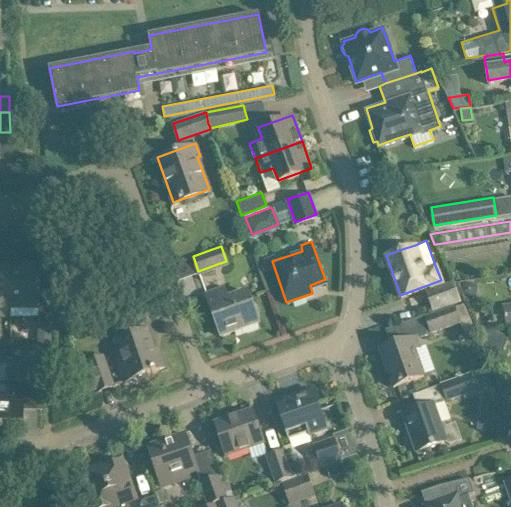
[(35,261),(6,262),(6,268),(8,306),(8,314),(37,313),(37,320),(37,341),(50,341),(49,320),(49,298),(36,299),(35,261)]
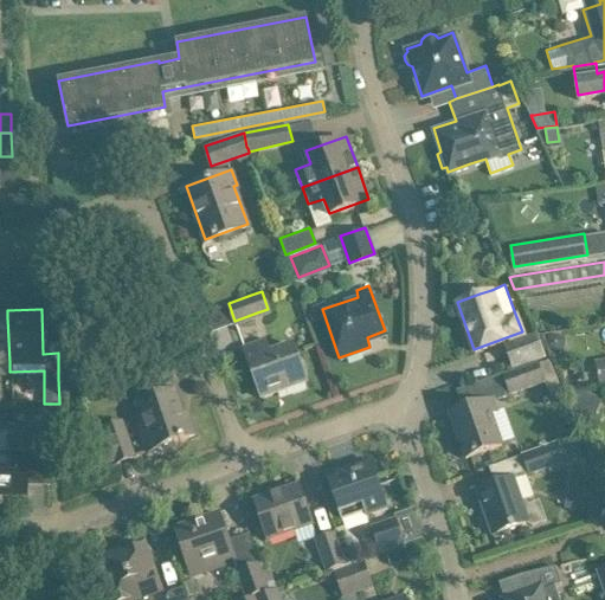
[(7,317),(0,316),(0,362),(10,362),(7,317)]
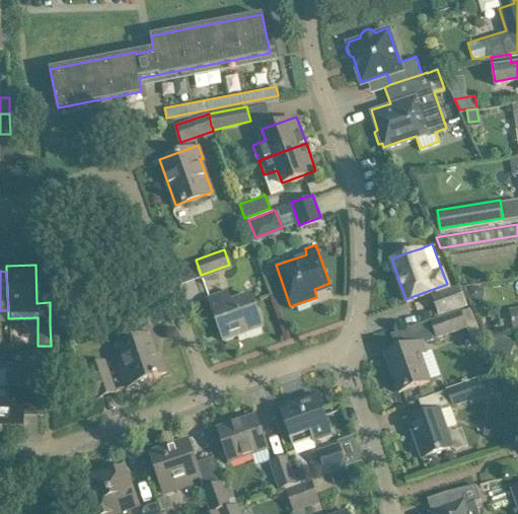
[(439,312),(464,303),(458,286),(433,295),(439,312)]
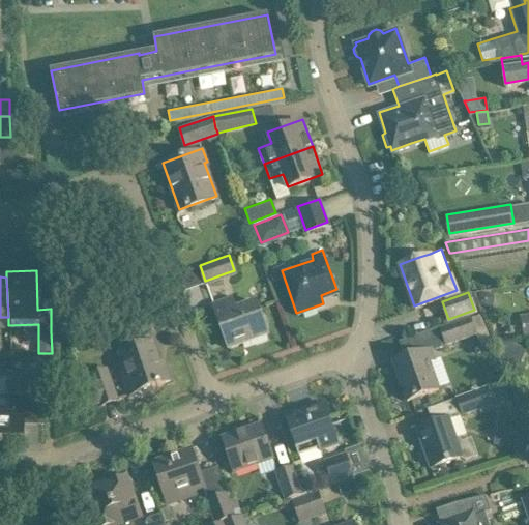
[(234,308),(230,296),(213,302),(226,338),(229,345),(267,331),(256,299),(234,308)]
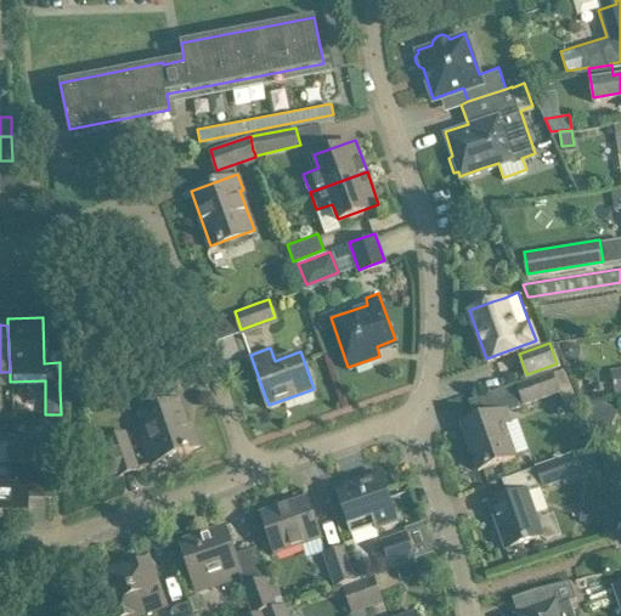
[(620,393),(620,368),(610,371),(614,394),(620,393)]
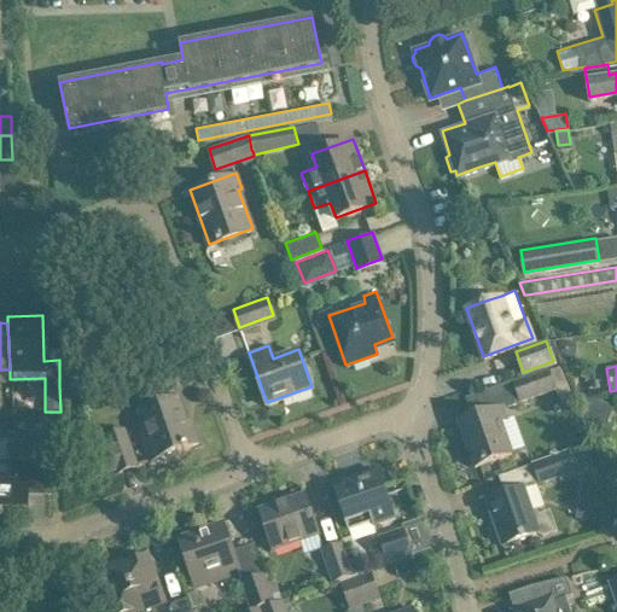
[(553,386),(546,369),(514,380),(513,378),(482,389),(489,409),(459,420),(475,465),(510,452),(500,425),(507,423),(501,407),(521,401),(521,398),(553,386)]
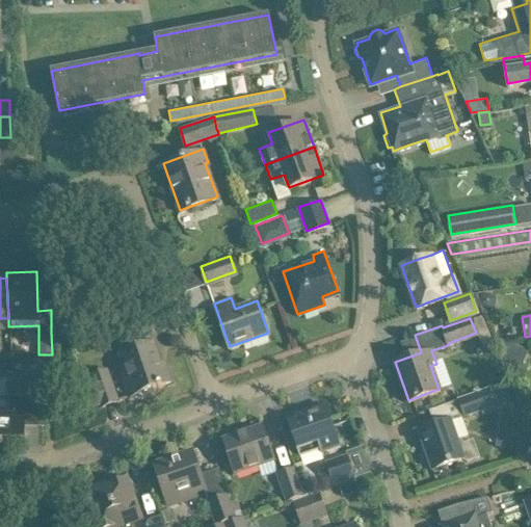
[(159,361),(152,341),(132,348),(121,352),(134,392),(157,384),(157,385),(162,384),(162,383),(165,380),(170,379),(164,362),(159,363),(159,361)]
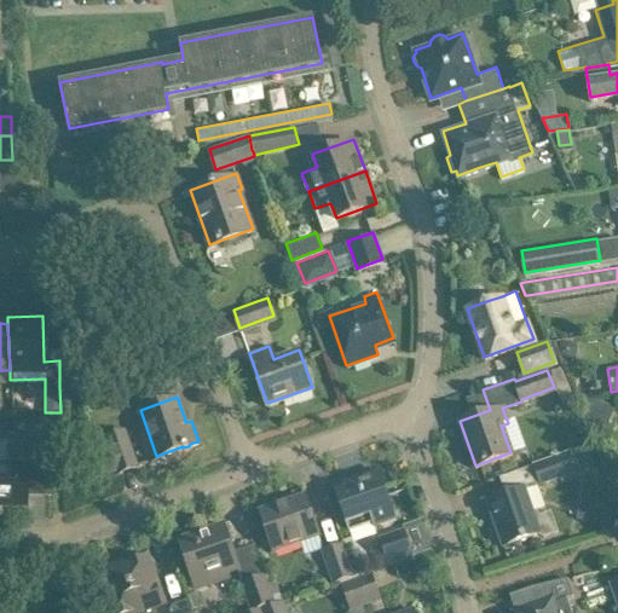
[(105,433),(105,434),(90,440),(100,474),(116,469),(116,470),(136,464),(123,427),(105,433)]
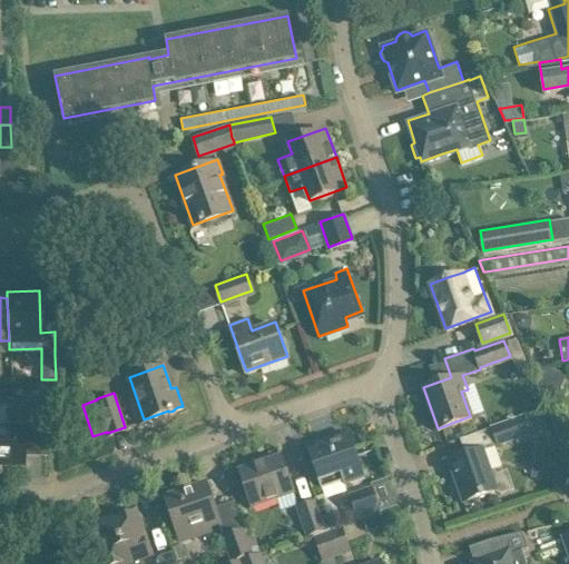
[(46,425),(46,401),(10,401),(10,423),(0,422),(0,462),(22,463),(22,425),(46,425)]
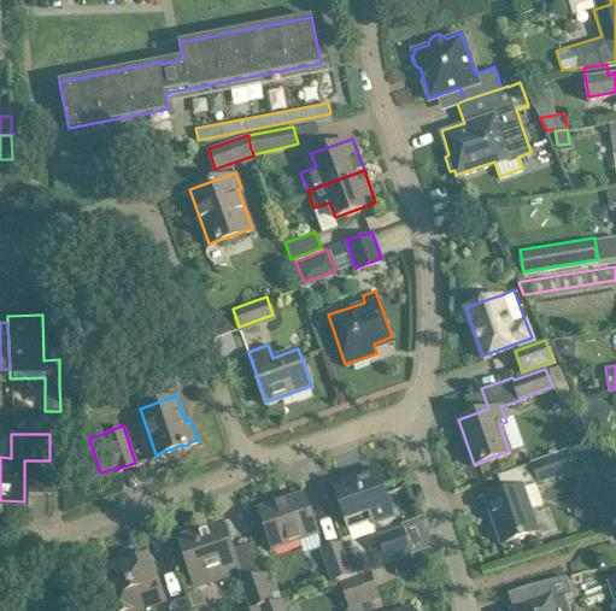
[(539,480),(573,468),(567,450),(532,462),(539,480)]
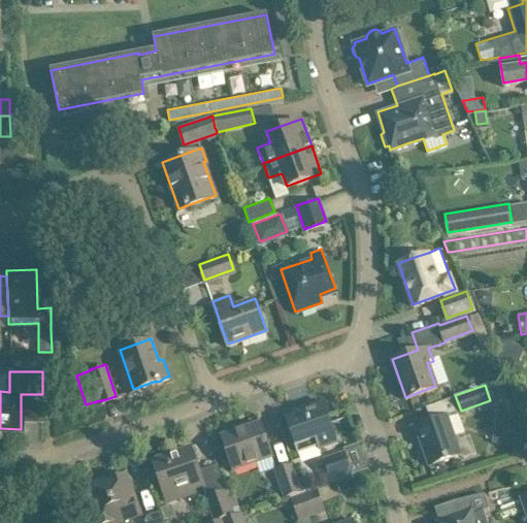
[(318,448),(336,440),(322,399),(284,413),(296,450),(316,443),(318,448)]
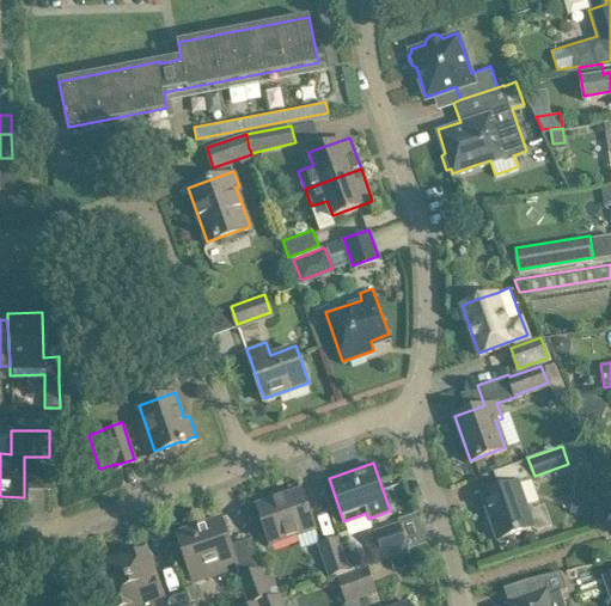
[(515,531),(531,525),(537,527),(551,522),(544,503),(531,508),(519,478),(503,484),(481,493),(499,542),(517,536),(515,531)]
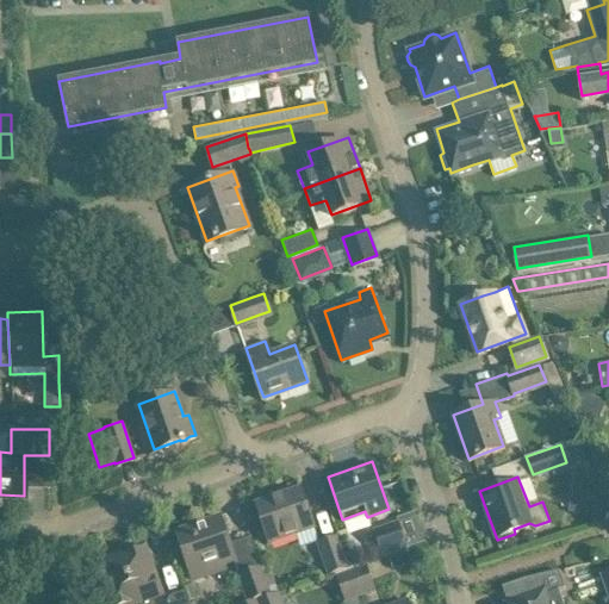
[(608,493),(608,490),(580,484),(579,487),(573,486),(569,509),(604,516),(608,493)]
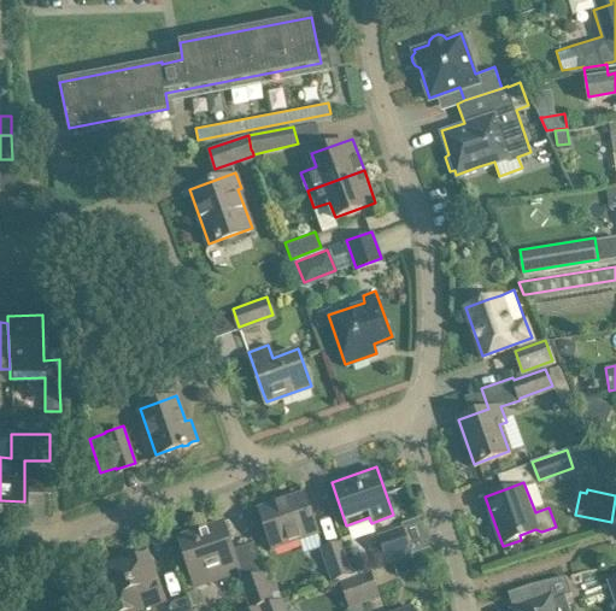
[(271,545),(317,529),(304,492),(258,507),(271,545)]
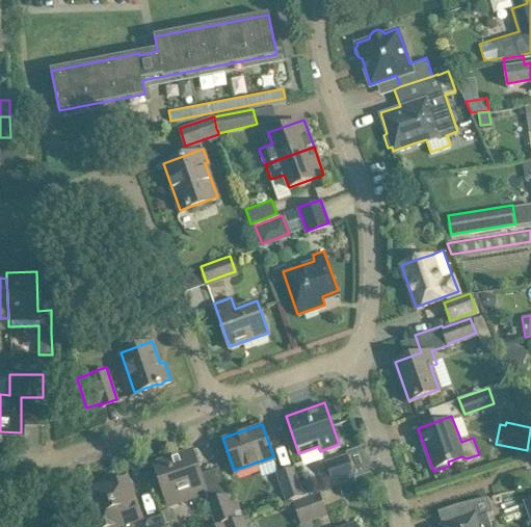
[(200,472),(192,448),(153,462),(166,500),(204,486),(208,499),(216,523),(223,521),(236,516),(229,493),(218,466),(200,472)]
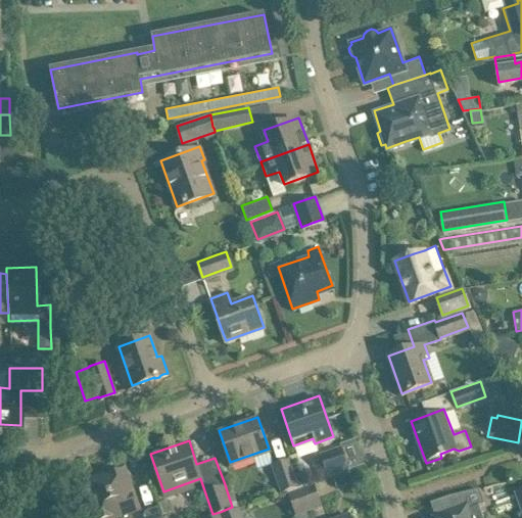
[(327,474),(348,467),(341,445),(320,453),(327,474)]
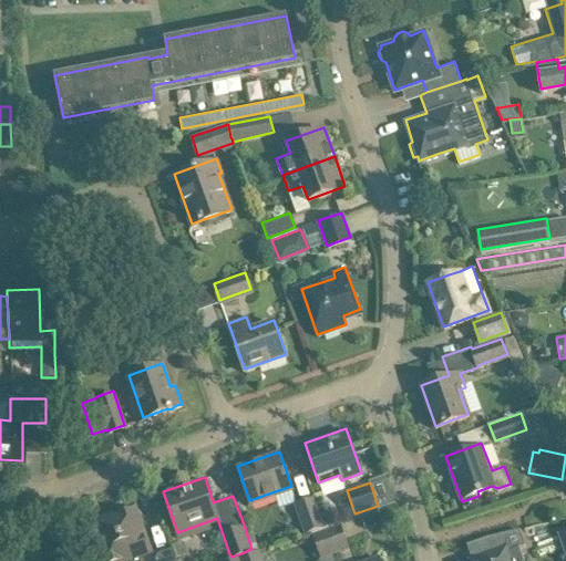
[(305,530),(311,528),(321,525),(311,496),(295,501),(305,530)]
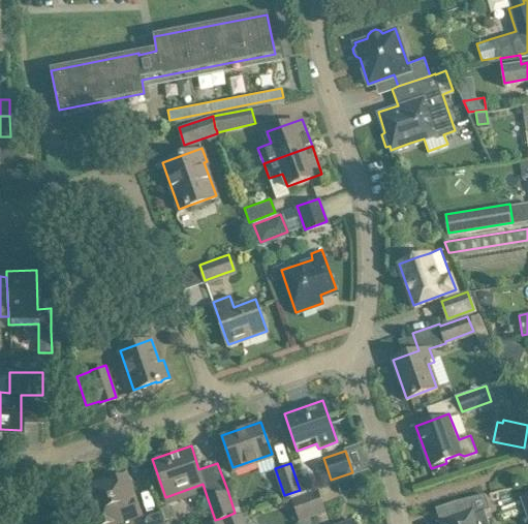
[(135,523),(132,514),(137,512),(128,487),(132,486),(130,479),(116,472),(109,474),(110,479),(86,488),(99,523),(100,523),(120,517),(122,523),(135,523)]
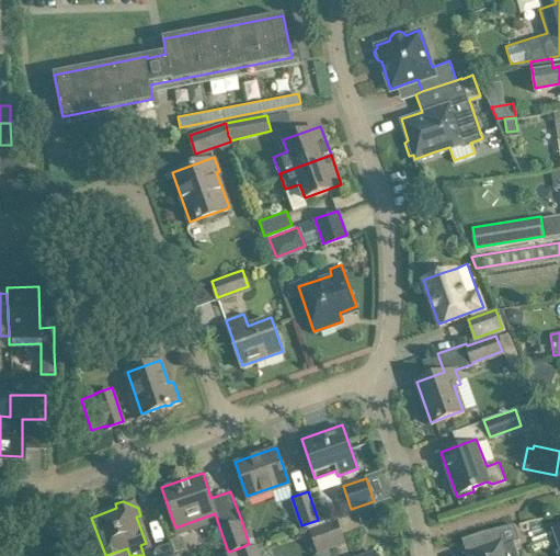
[(318,552),(345,542),(335,514),(318,520),(308,523),(318,552)]
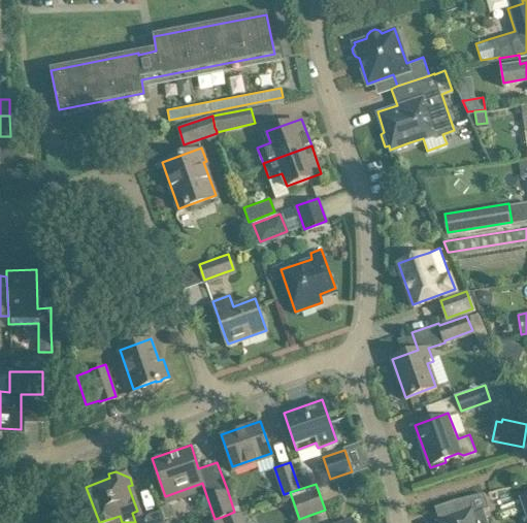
[(439,522),(488,522),(484,509),(488,507),(483,491),(452,498),(458,515),(439,522)]
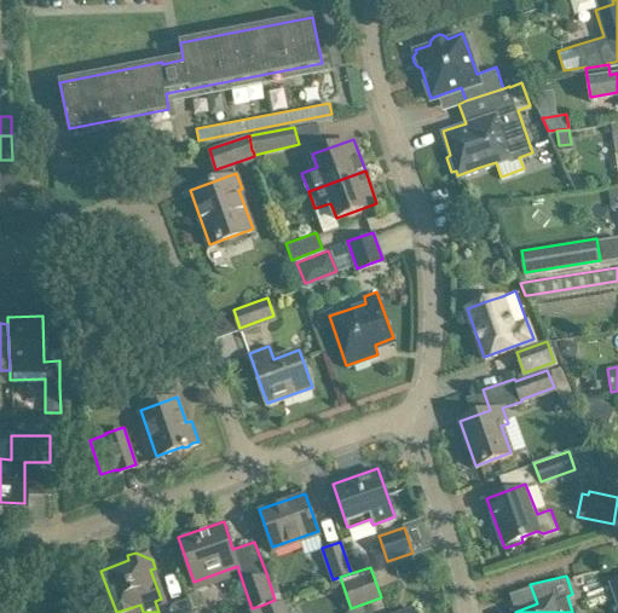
[(171,612),(192,612),(188,597),(172,602),(169,607),(171,612)]
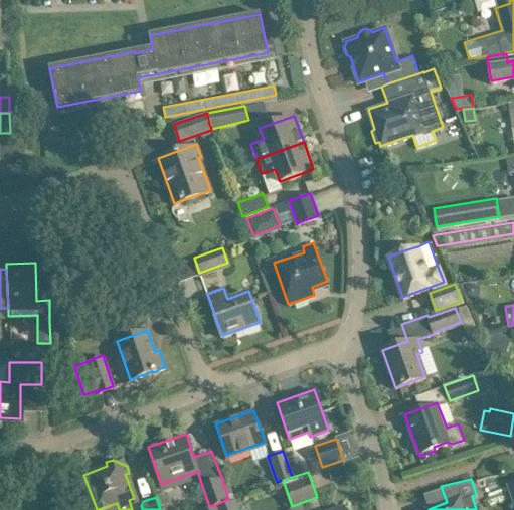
[(217,509),(238,509),(234,497),(228,499),(216,504),(217,509)]
